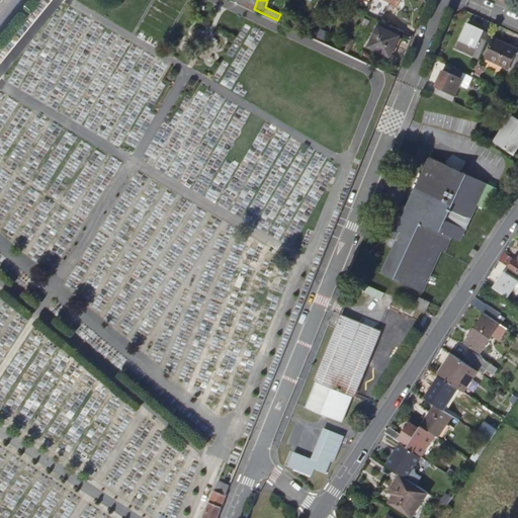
[(371,0),(366,14),(379,20),(389,2),(399,7),(402,0),(371,0)]
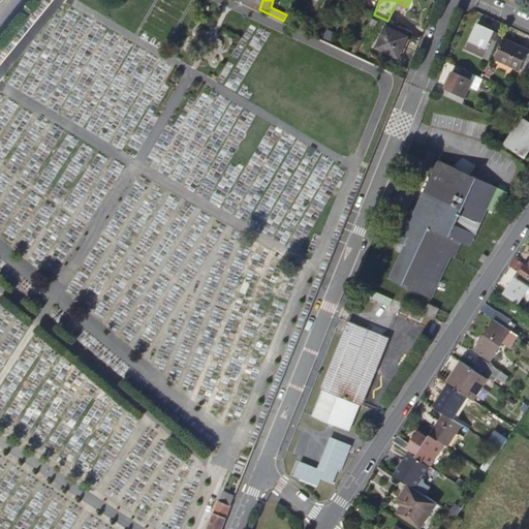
[(167,89),(167,60),(66,3),(62,6),(62,24),(59,30),(67,30),(67,34),(76,34),(83,41),(80,43),(72,36),(72,44),(52,44),(52,62),(47,62),(41,71),(34,79),(45,79),(45,85),(42,88),(47,90),(55,99),(58,95),(67,105),(65,107),(65,114),(116,143),(116,145),(136,156),(159,117),(149,106),(167,89)]
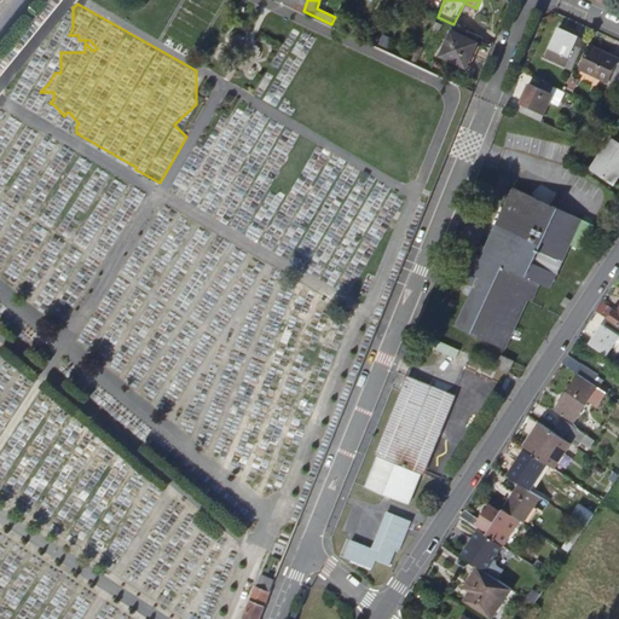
[(358,16),(351,33),(359,38),(366,21),(358,16)]
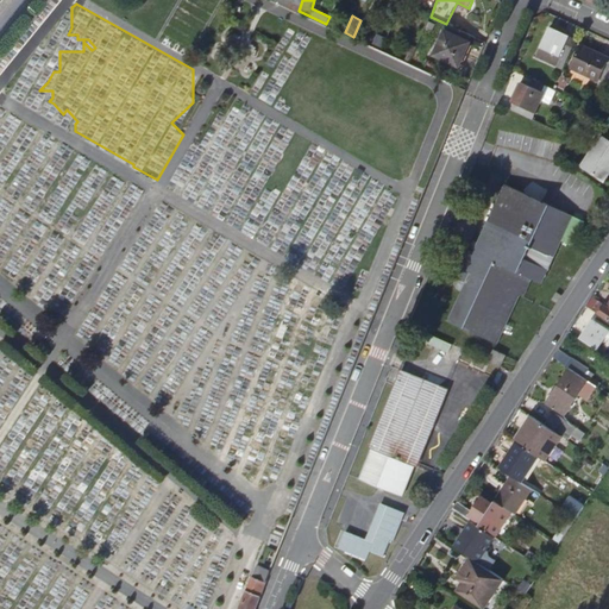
[(444,31),(433,55),(458,67),(469,43),(466,42),(470,36),(454,27),(451,35),(444,31)]
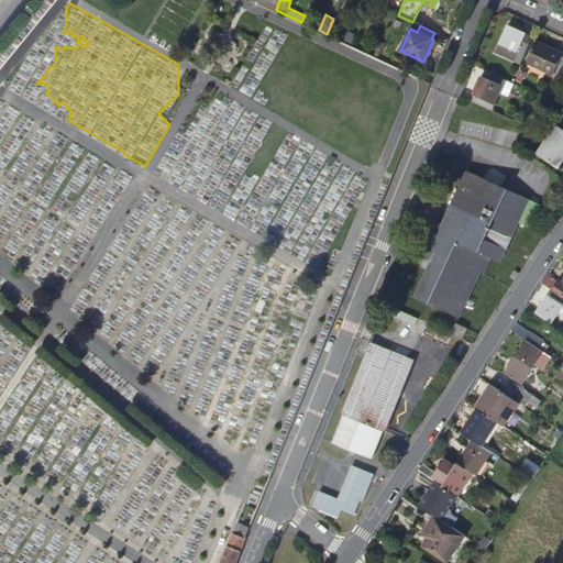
[(508,25),(499,44),(509,48),(506,57),(514,62),(518,54),(523,56),(532,37),(508,25)]
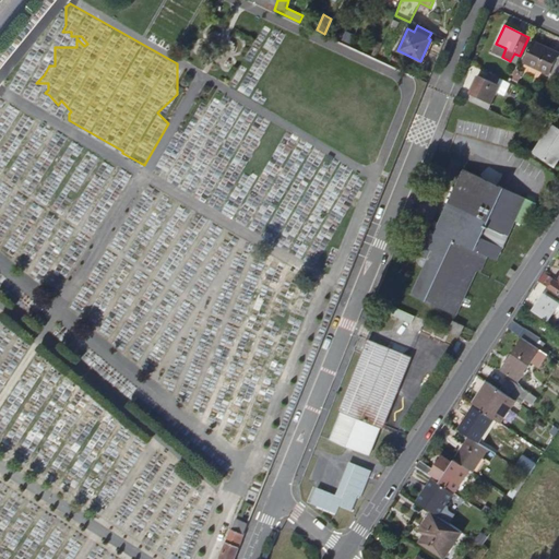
[(558,54),(534,42),(524,62),(549,74),(551,71),(558,74),(558,72),(558,54)]
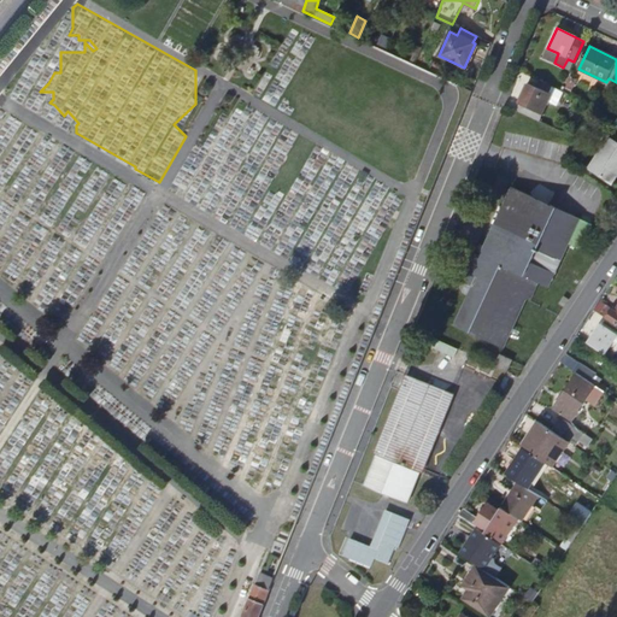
[(547,48),(544,58),(554,63),(558,53),(547,48)]
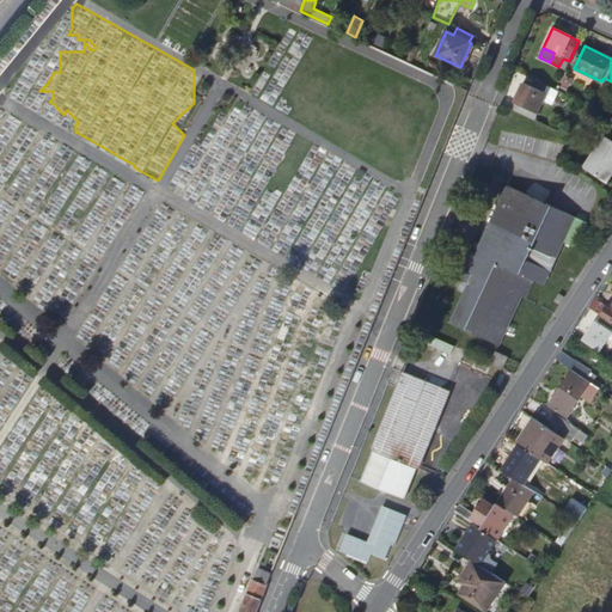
[(525,83),(512,109),(534,120),(550,86),(538,80),(534,87),(525,83)]
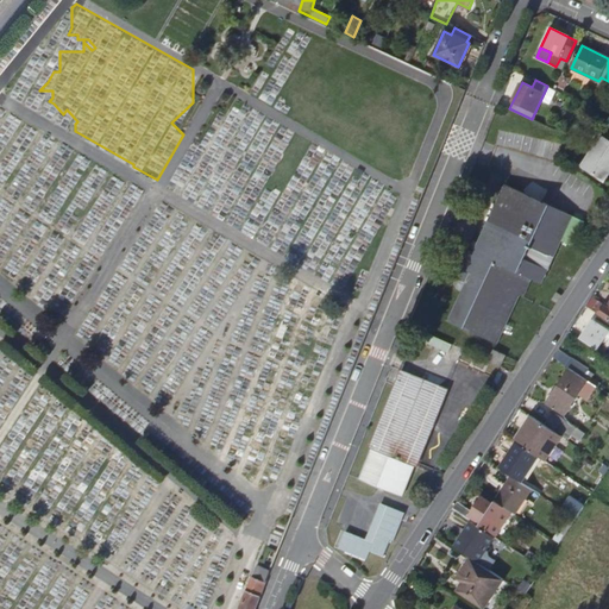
[(577,107),(579,110),(571,125),(578,130),(590,111),(592,107),(581,101),(577,107)]
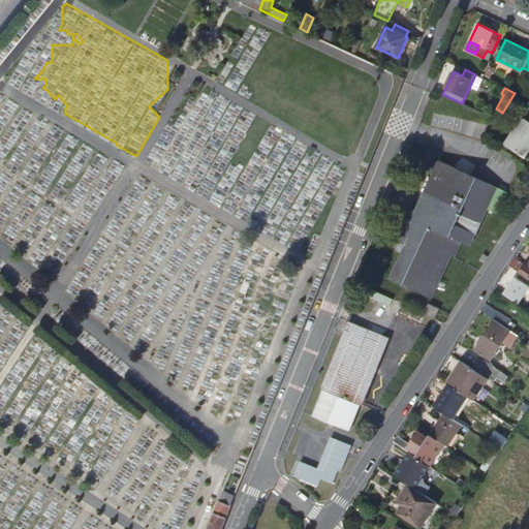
[(528,122),(523,119),(505,144),(524,156),(528,149),(528,122)]
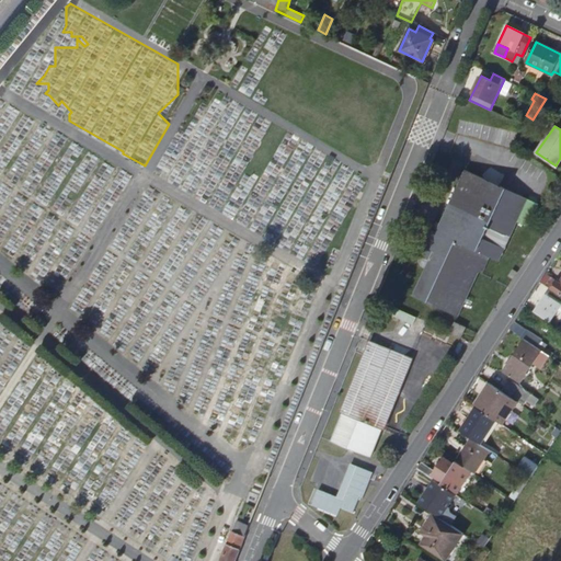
[(424,267),(412,296),(458,316),(479,271),(481,273),(489,255),(499,260),(529,198),(519,194),(513,196),(506,193),(504,187),(499,185),(494,186),(487,183),(483,179),(466,170),(437,232),(428,229),(418,253),(423,256),(420,265),(424,267)]
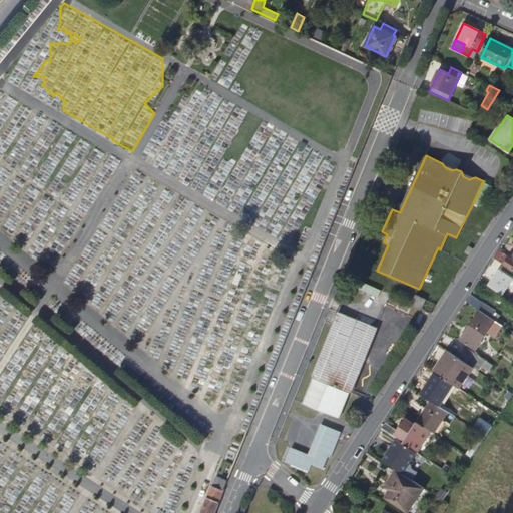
[(469,244),(465,250),(470,253),(474,247),(469,244)]
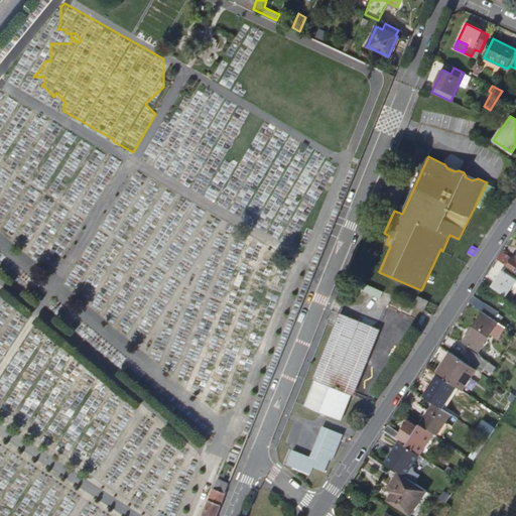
[(515,258),(514,261),(512,260),(507,266),(515,272),(515,258)]
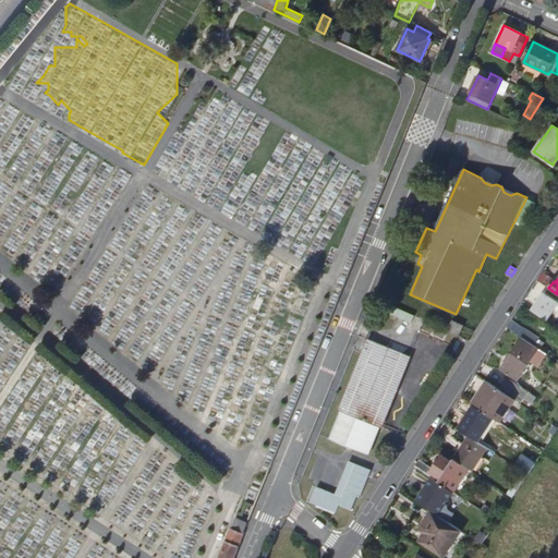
[(544,294),(533,311),(547,320),(557,304),(544,294)]
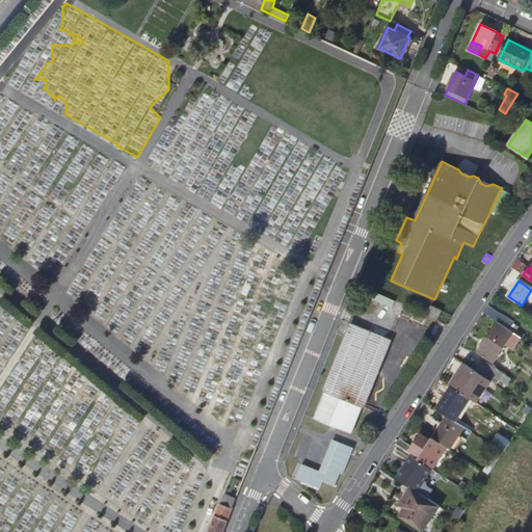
[(391,298),(374,291),(371,297),(388,304),(391,298)]
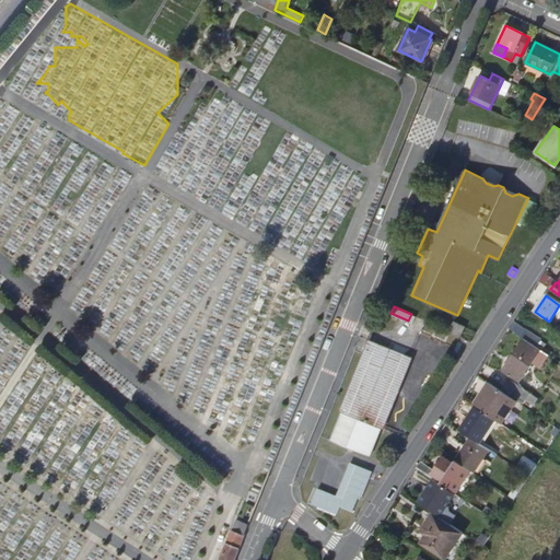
[(454,322),(450,331),(461,337),(465,326),(454,322)]
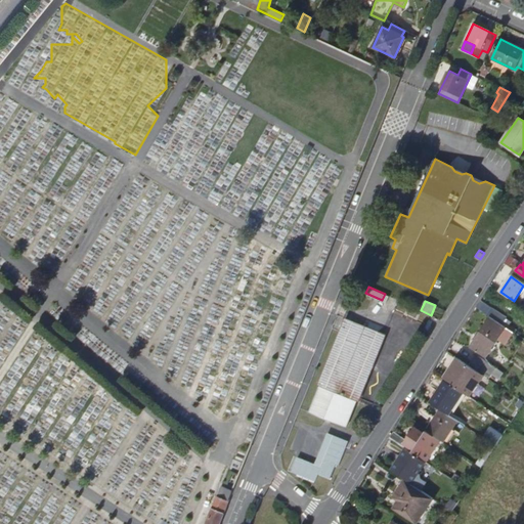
[(480,310),(491,317),(503,324),(507,319),(484,304),(480,310)]
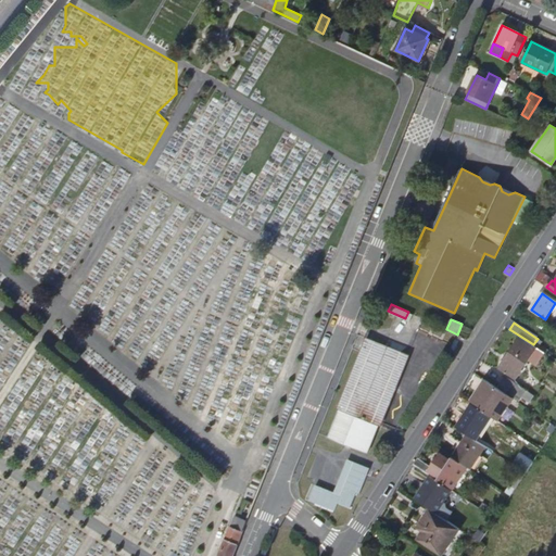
[(368,453),(380,425),(381,425),(411,353),(369,337),(340,407),(341,408),(329,437),(368,453)]
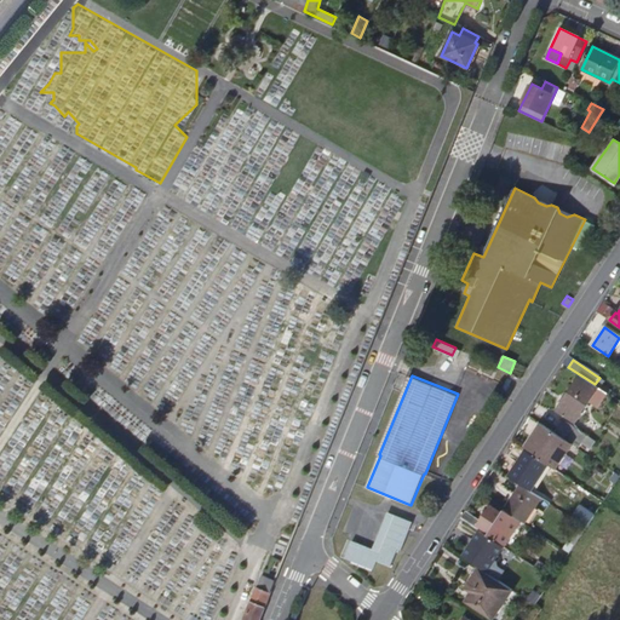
[(581,375),(558,411),(575,422),(598,386),(595,384),(581,375)]
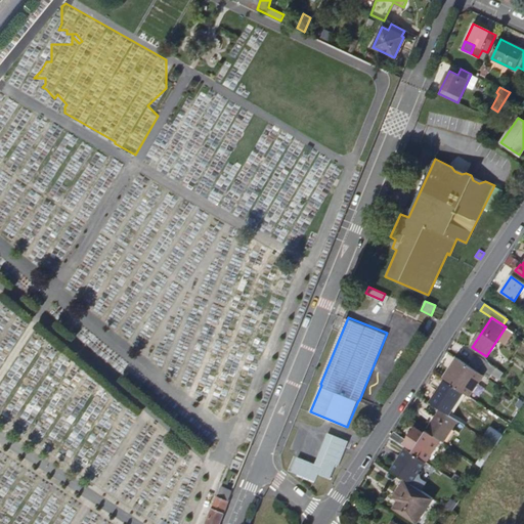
[(471,366),(484,375),(490,379),(497,368),(477,356),(471,366)]
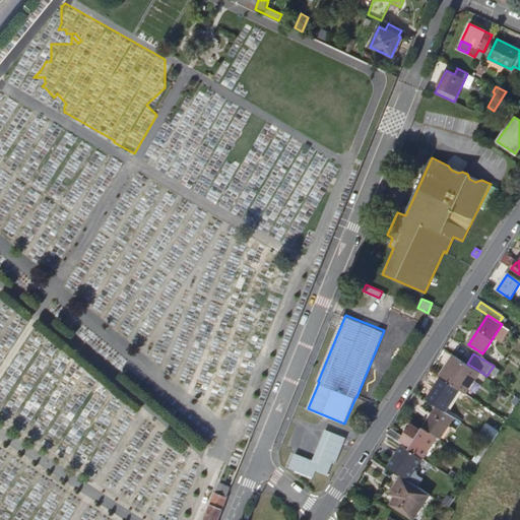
[(441,377),(464,393),(466,394),(480,372),(467,364),(455,355),(441,377)]
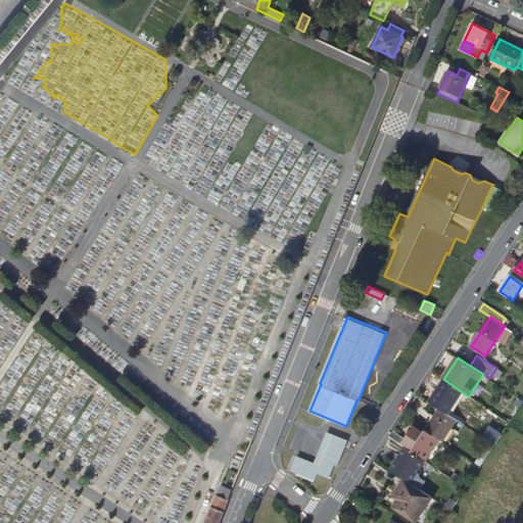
[(442,384),(431,402),(440,409),(444,412),(455,394),(453,393),(455,391),(442,384)]
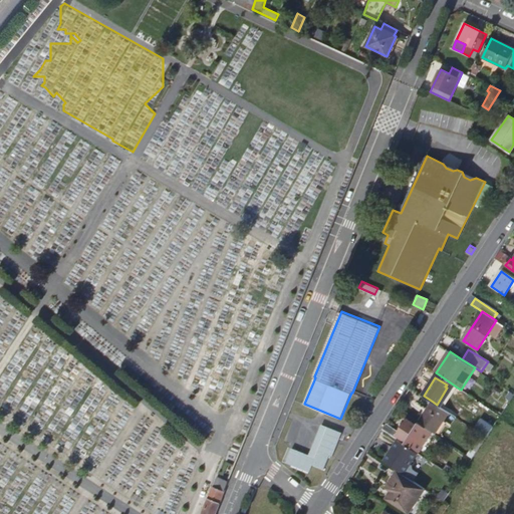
[(455,395),(467,403),(471,396),(461,390),(459,389),(455,395)]
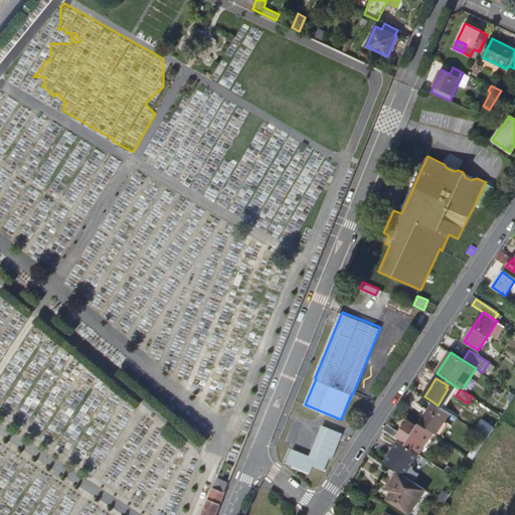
[(426,413),(419,423),(419,424),(426,428),(434,434),(436,435),(451,413),(438,405),(434,402),(428,410),(432,412),(430,415),(426,413)]
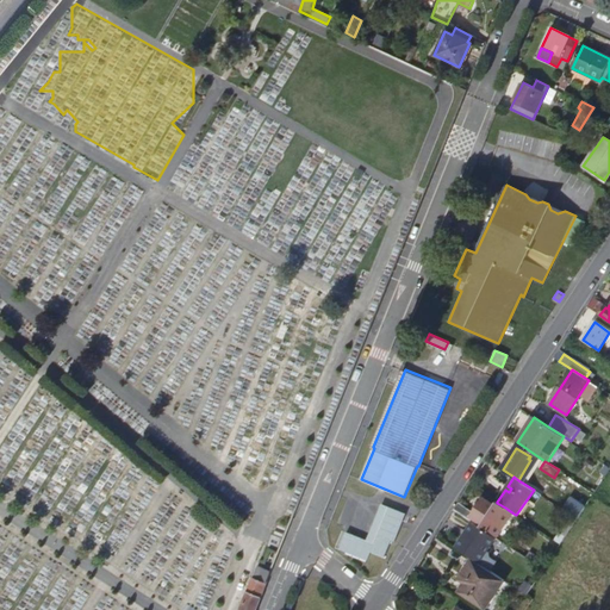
[(485,498),(474,515),(470,521),(473,522),(474,523),(475,521),(483,524),(480,528),(491,534),(493,536),(497,539),(514,514),(505,508),(497,503),(496,505),(485,498)]
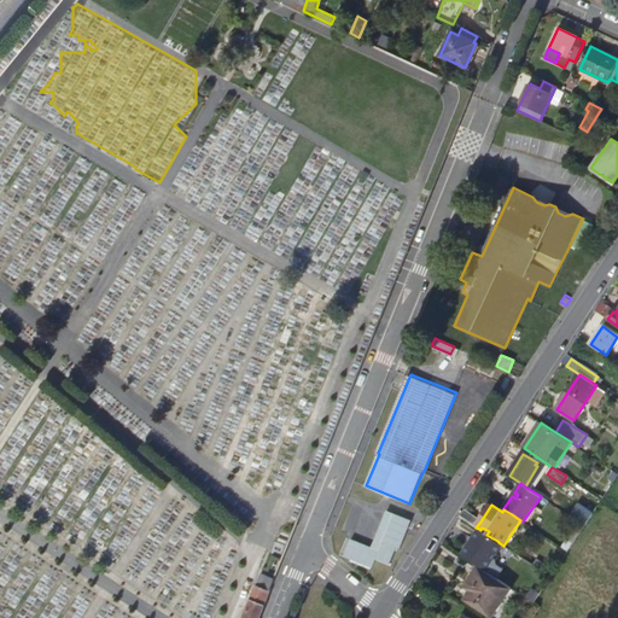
[(394,565),(412,518),(386,509),(373,546),(351,537),(344,557),(373,567),(377,559),(394,565)]
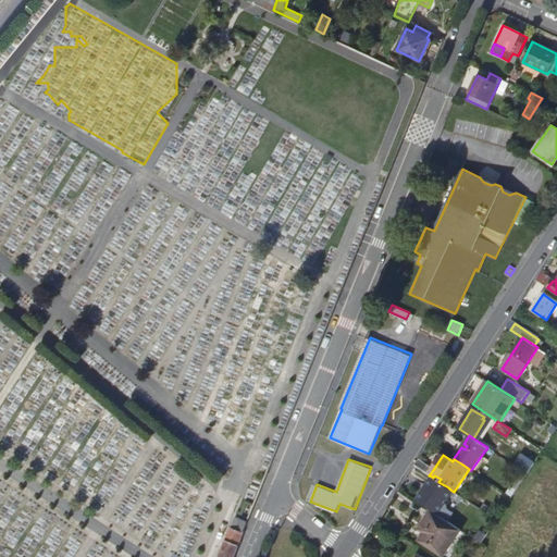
[(419,460),(416,466),(429,475),(433,470),(431,467),(420,460),(419,460)]
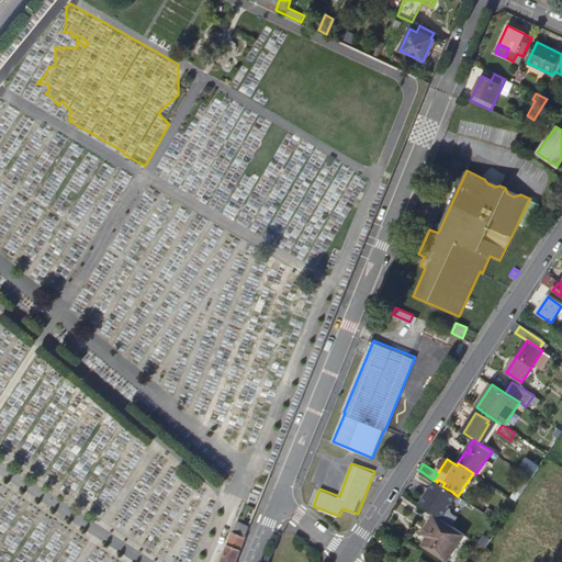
[(425,493),(417,503),(435,515),(438,517),(454,494),(452,492),(442,486),(442,485),(437,482),(436,481),(426,494),(425,493)]
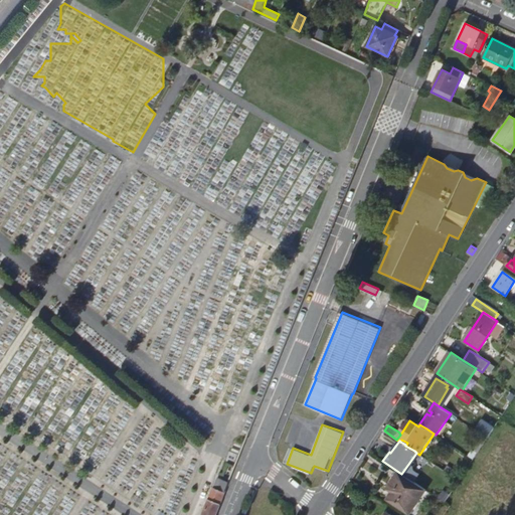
[(0,486),(66,487),(66,481),(34,460),(32,460),(23,454),(16,454),(2,473),(2,452),(0,455),(0,486)]
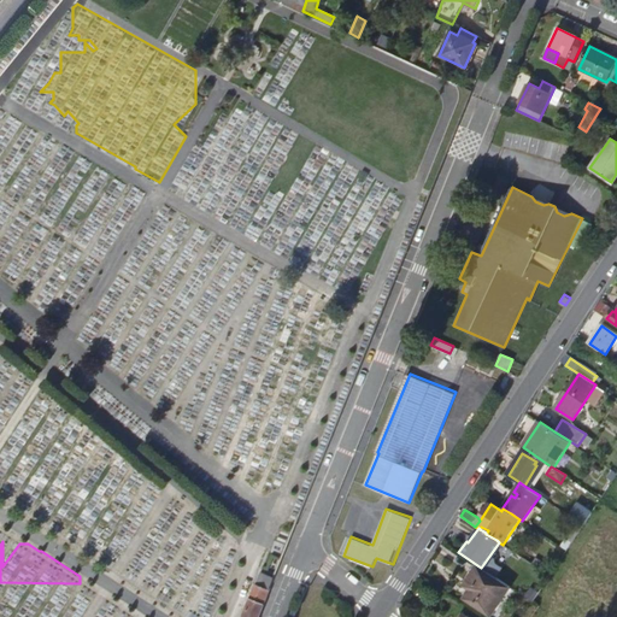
[(479,580),(466,598),(492,616),(511,587),(481,568),(477,565),(471,575),(479,580)]
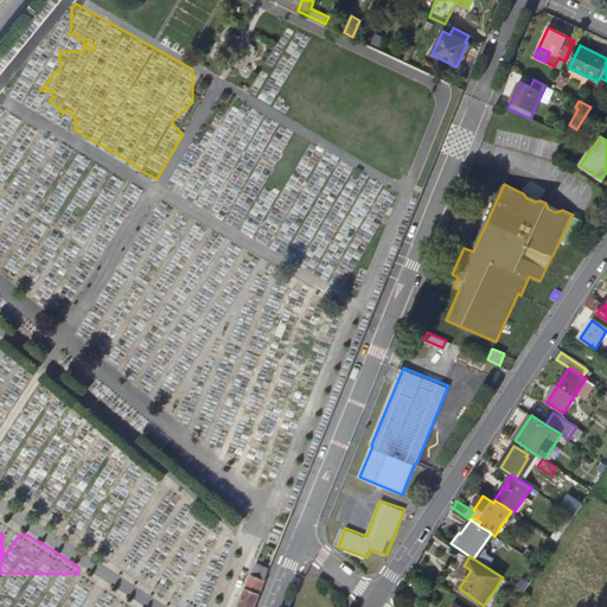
[(256,562),(237,606),(254,606),(270,568),(256,562)]
